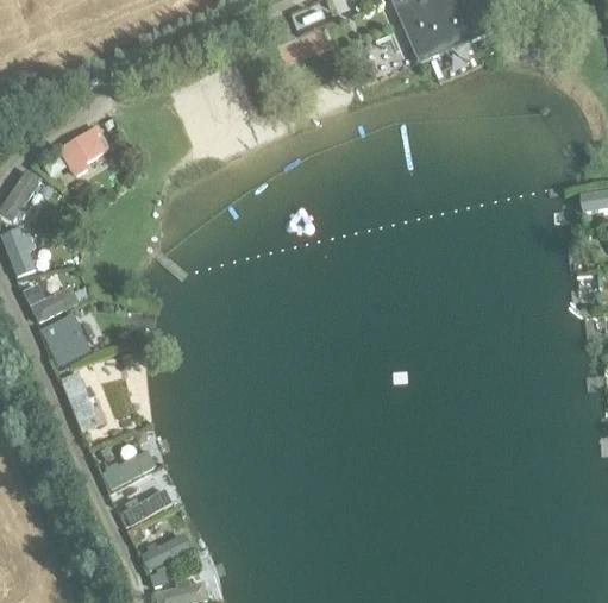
[(390,0),(418,61),(489,30),(476,0),(390,0)]
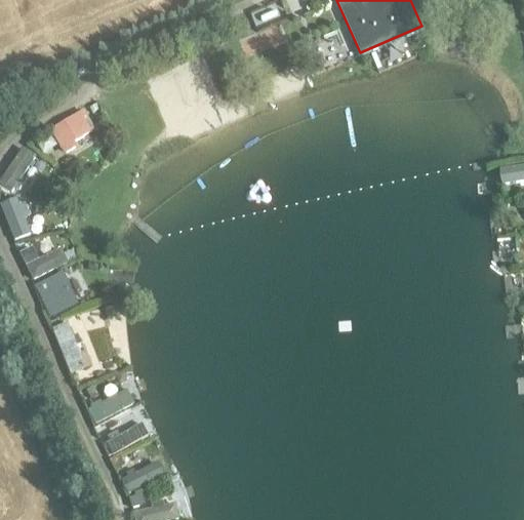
[(380,66),(419,49),(413,34),(373,50),(380,66)]
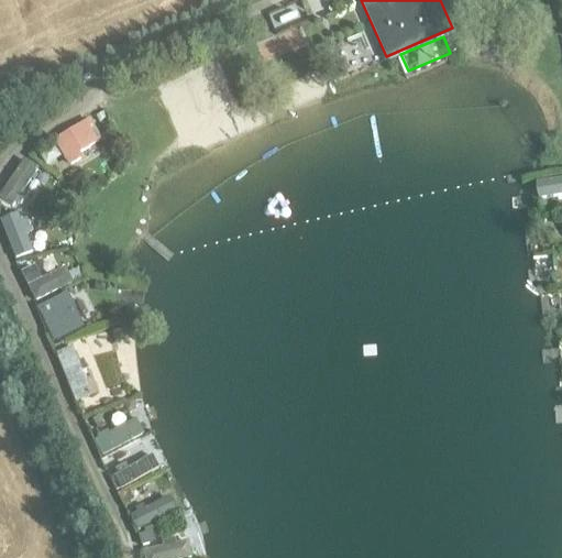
[(87,126),(92,122),(88,115),(52,137),(68,164),(83,155),(78,150),(96,139),(87,126)]
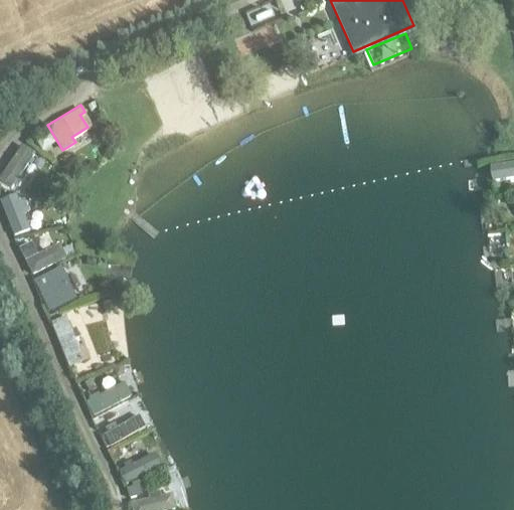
[(21,143),(0,174),(0,186),(4,189),(8,184),(11,186),(14,181),(19,184),(25,175),(20,172),(34,151),(21,143)]
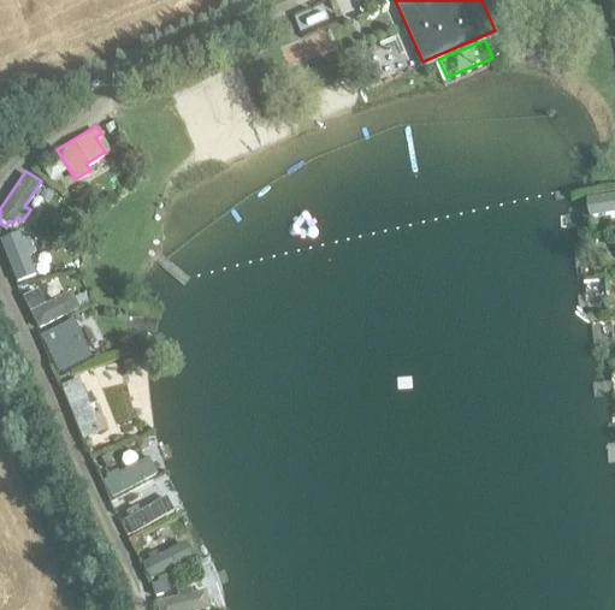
[(590,213),(614,208),(614,190),(586,195),(590,213)]
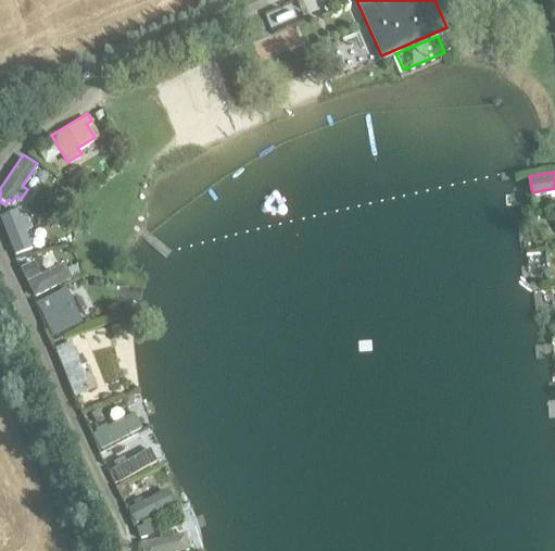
[(26,212),(20,214),(16,207),(0,213),(0,215),(15,250),(33,245),(25,227),(30,225),(26,212)]
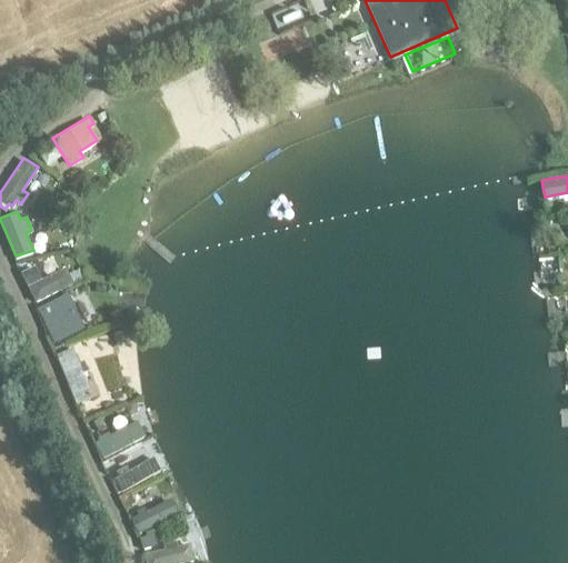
[(35,265),(21,272),(36,301),(72,283),(66,268),(41,279),(35,265)]
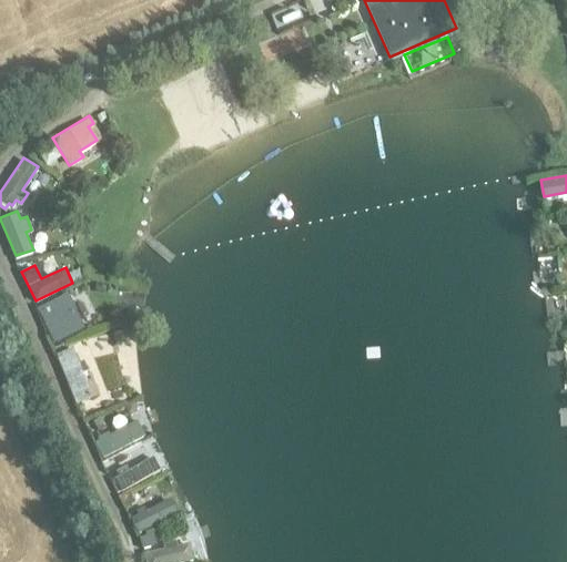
[(67,295),(39,307),(54,339),(82,327),(67,295)]
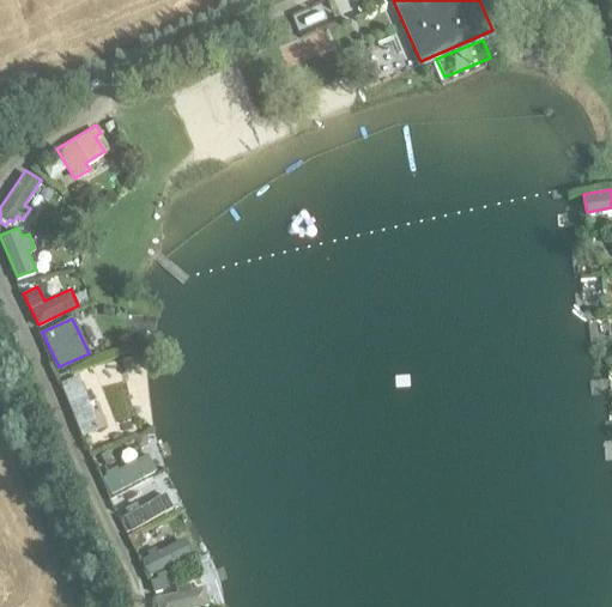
[(91,388),(85,390),(78,374),(60,381),(82,435),(100,428),(89,400),(95,398),(91,388)]
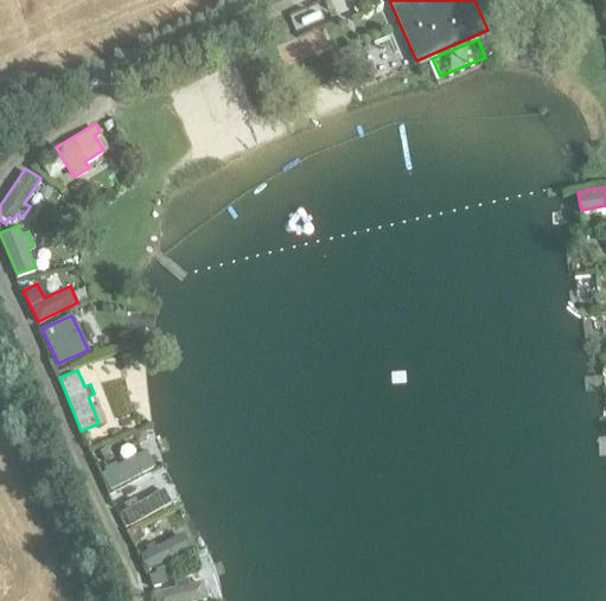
[(103,466),(104,468),(113,485),(155,466),(147,448),(115,462),(115,461),(103,466)]
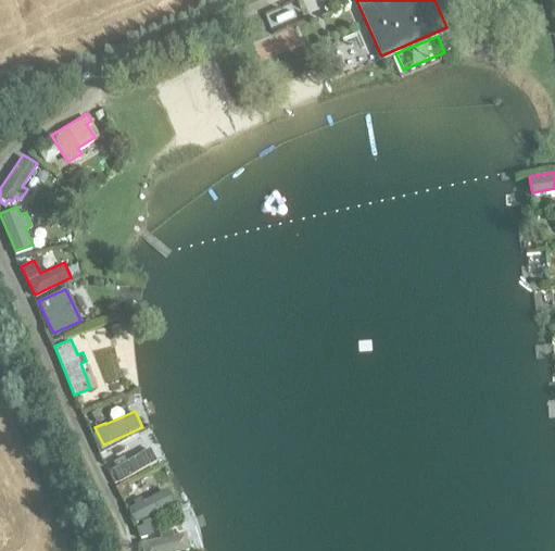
[(110,470),(116,481),(155,460),(149,448),(127,460),(124,454),(113,461),(116,466),(110,470)]
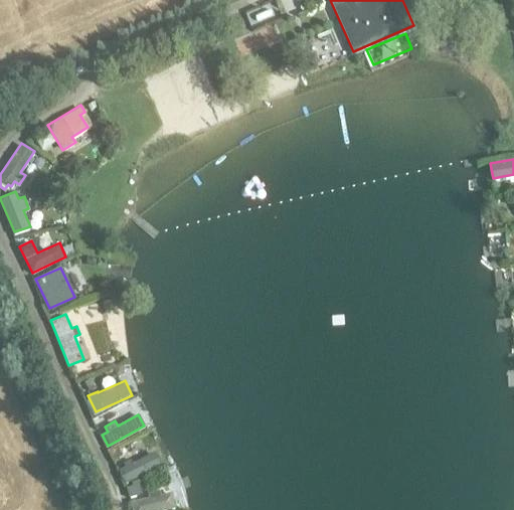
[(123,461),(124,465),(118,468),(125,482),(160,466),(154,451),(132,461),(131,458),(123,461)]
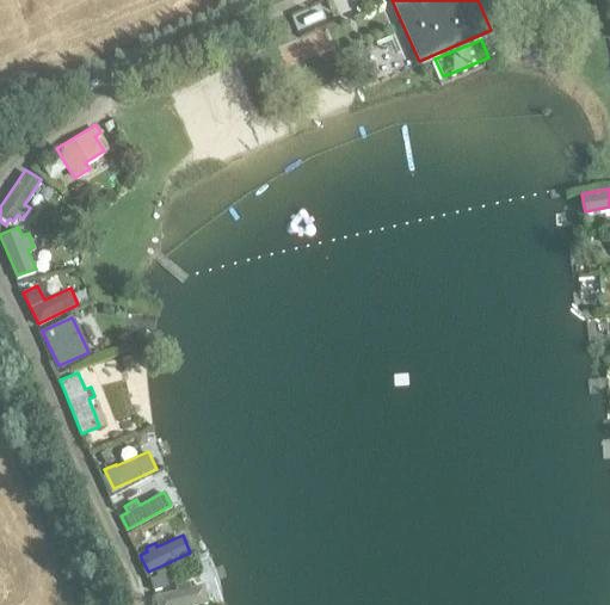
[(153,594),(155,604),(193,604),(209,602),(204,582),(191,586),(190,580),(174,582),(176,590),(153,594)]
